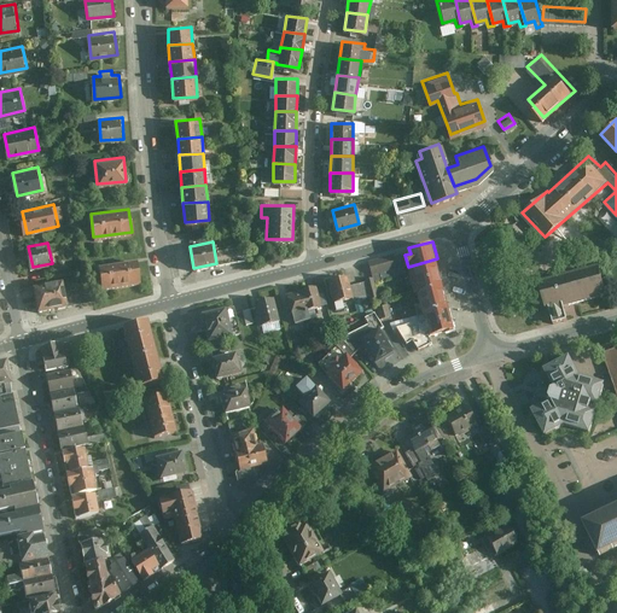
[(214,249),(216,263),(244,257),(242,243),(214,249)]
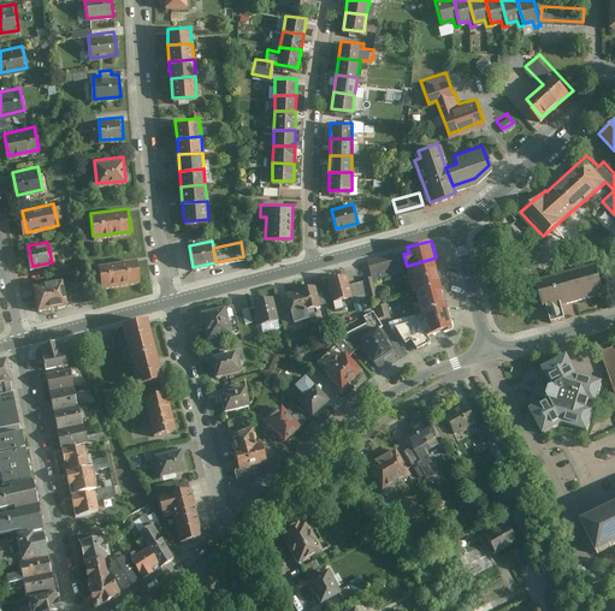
[(397,264),(392,249),(367,256),(373,278),(380,276),(378,268),(397,264)]
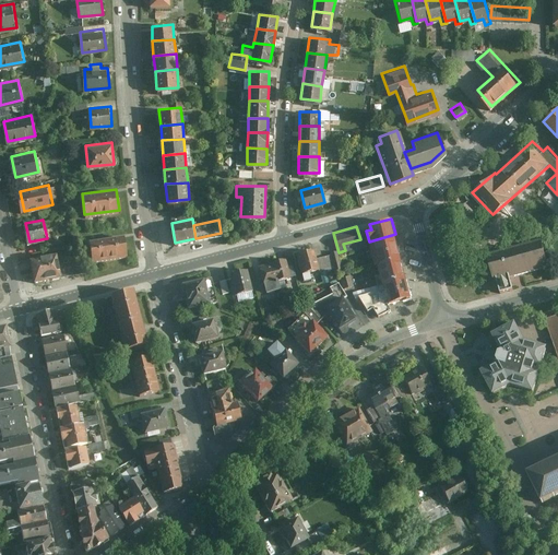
[(123,234),(87,239),(91,259),(126,255),(123,234)]
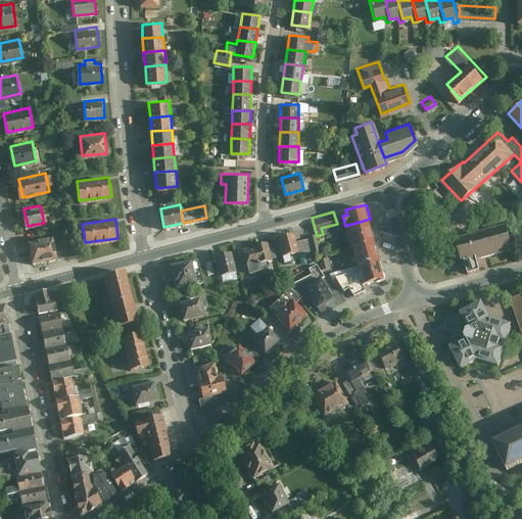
[(351,246),(353,245),(375,240),(370,219),(345,226),(351,246)]
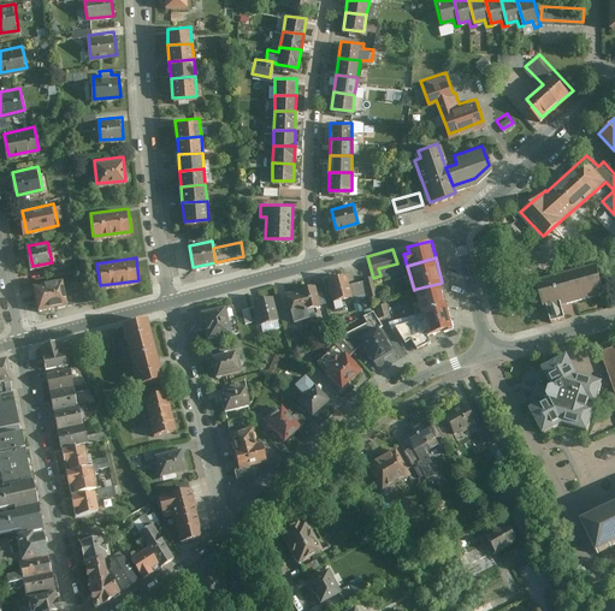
[(604,291),(596,261),(533,278),(542,308),(547,306),(549,319),(565,314),(561,302),(604,291)]
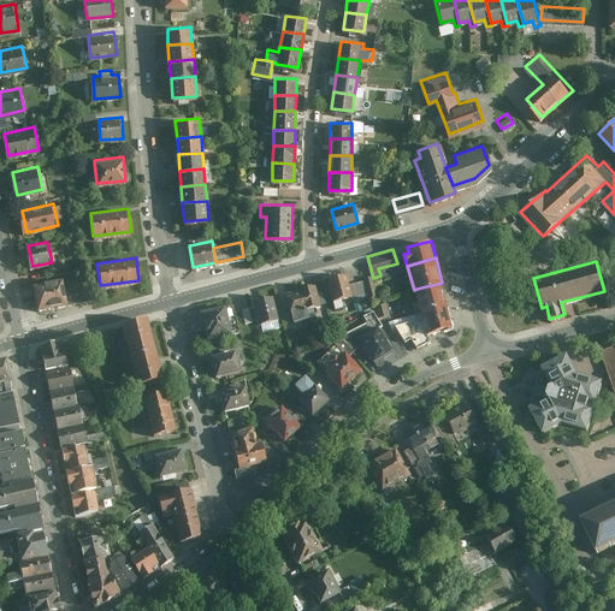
[(347,273),(327,278),(331,298),(352,295),(349,282),(347,273)]
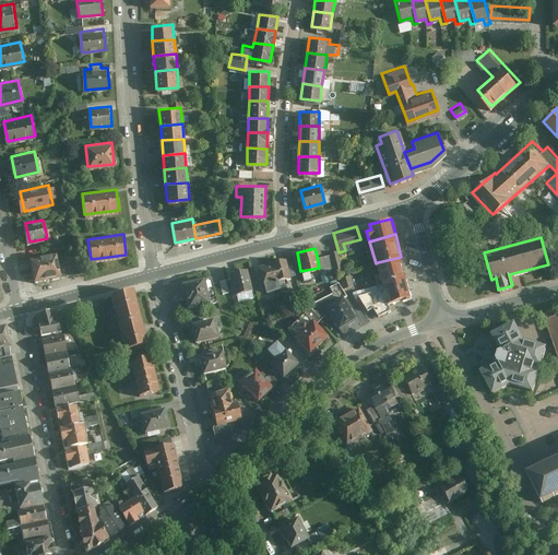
[(336,248),(330,249),(330,251),(333,266),(334,268),(341,267),(336,248)]
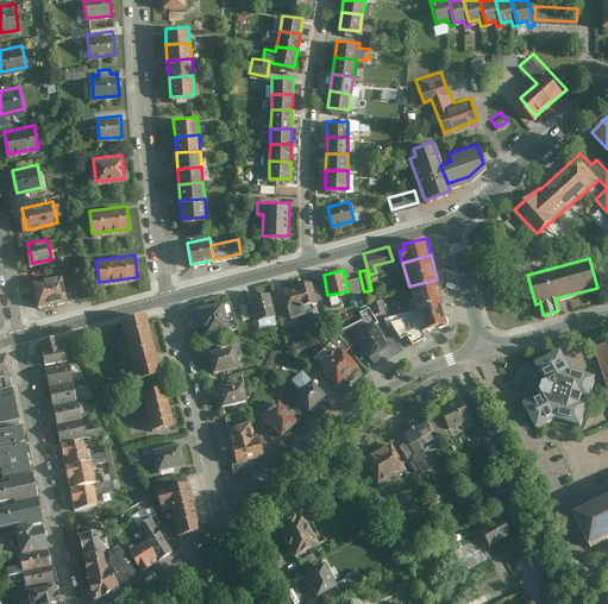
[(363,289),(359,274),(345,278),(348,291),(348,293),(363,289)]
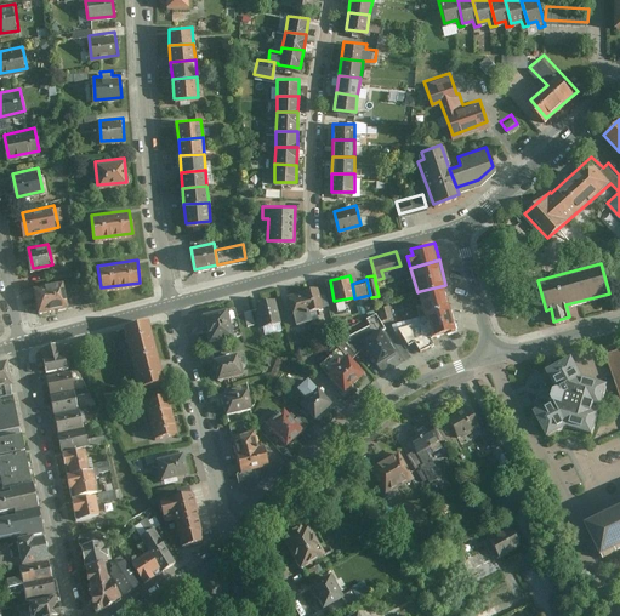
[(66,280),(34,286),(39,311),(72,304),(68,290),(66,280)]
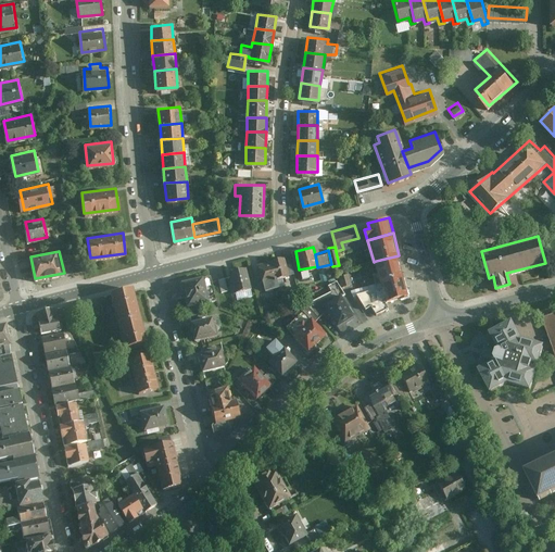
[(82,254),(61,260),(64,273),(85,267),(82,254)]
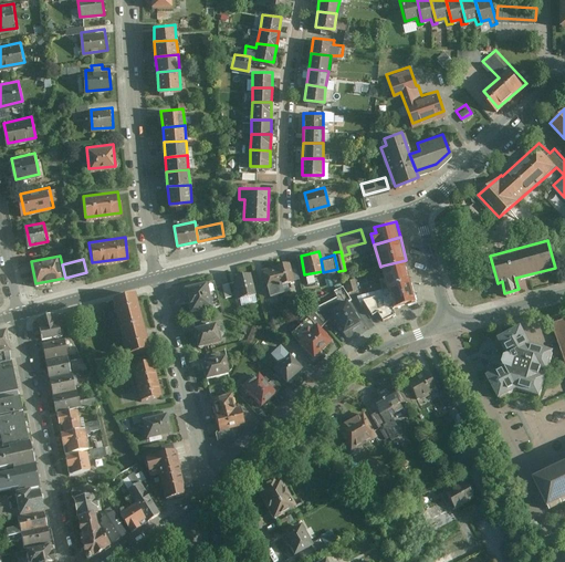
[(290,260),(262,267),(270,294),(284,290),(282,281),(294,278),(290,260)]
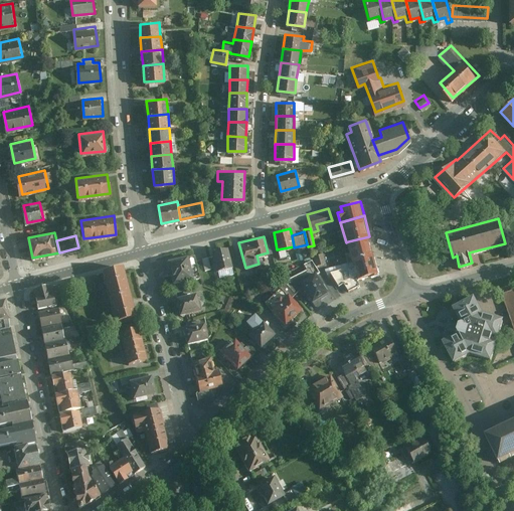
[(374,252),(369,236),(348,241),(352,259),(374,252)]
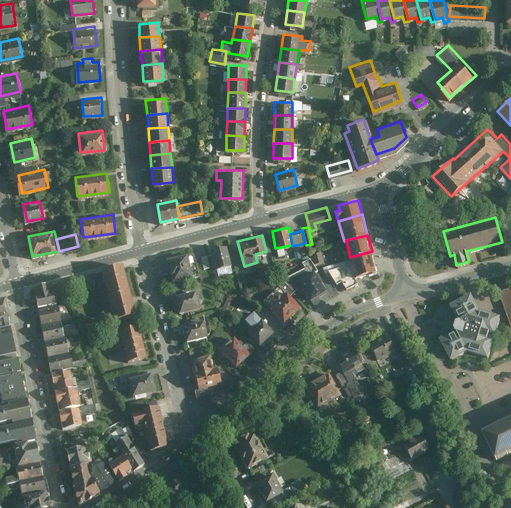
[(231,264),(226,244),(210,248),(215,268),(217,267),(218,273),(230,269),(228,264),(231,264)]
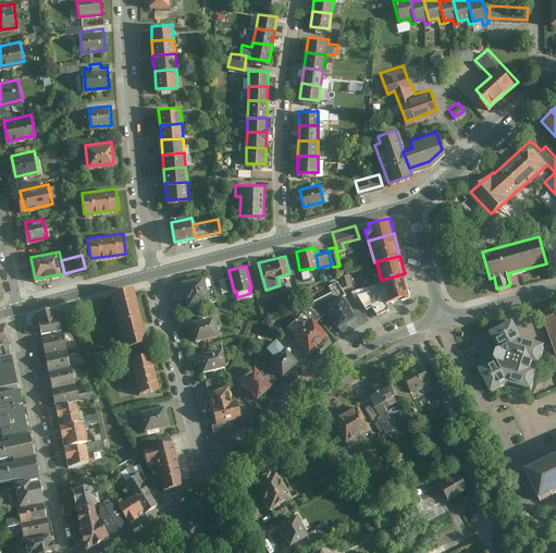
[(343,283),(353,281),(350,270),(341,272),(343,283)]
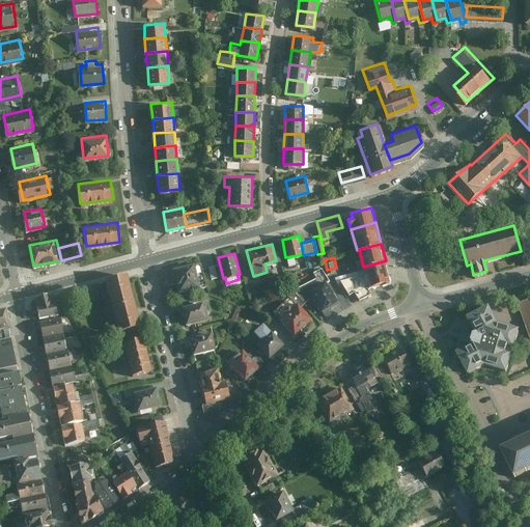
[(363,267),(365,271),(340,279),(350,293),(355,289),(359,298),(370,293),(369,287),(391,281),(386,260),(363,267)]
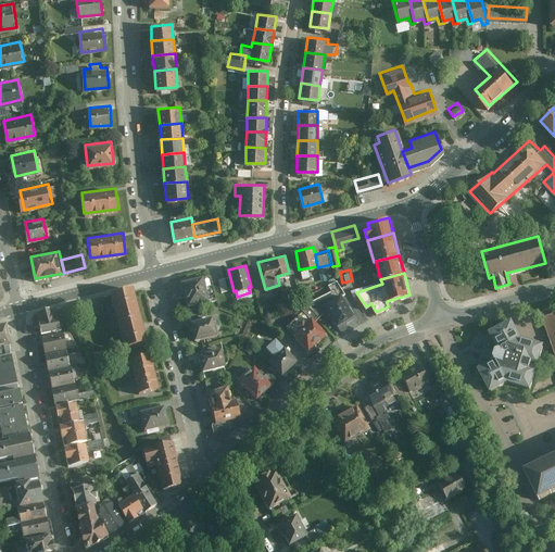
[(210,301),(203,275),(180,280),(187,305),(210,301)]
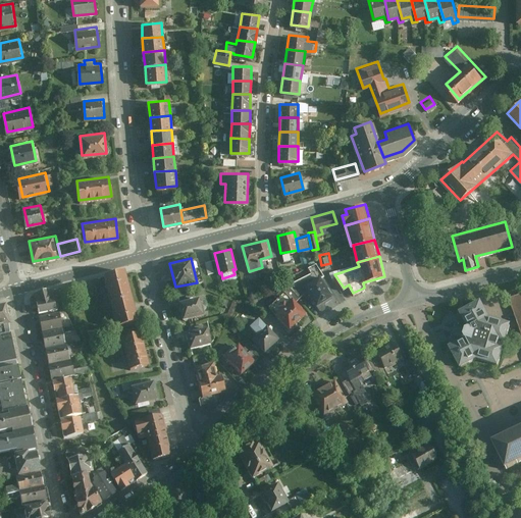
[(306,289),(317,305),(333,295),(321,275),(324,274),(316,261),(307,265),(311,271),(288,282),(300,296),(306,289)]
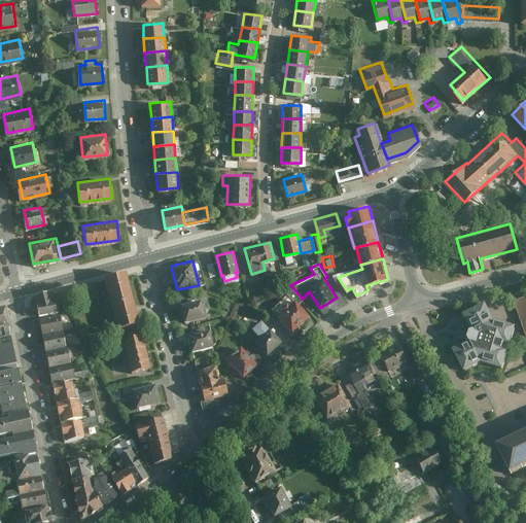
[(139,322),(126,271),(104,276),(117,328),(139,322)]
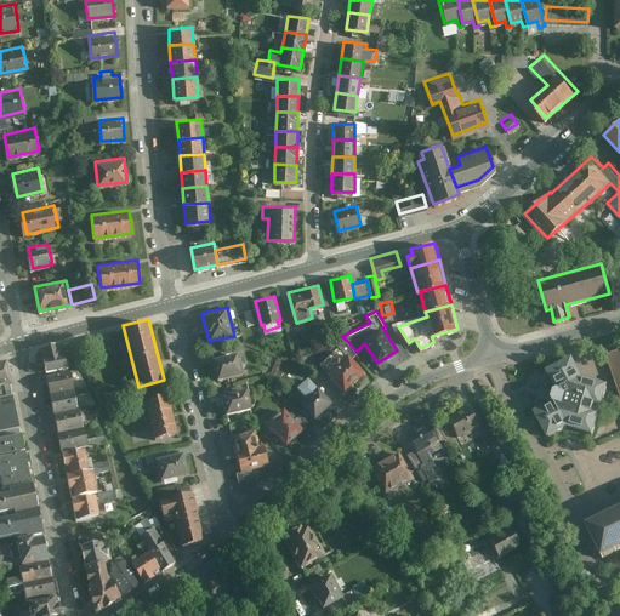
[(114,343),(109,329),(68,341),(73,355),(114,343)]
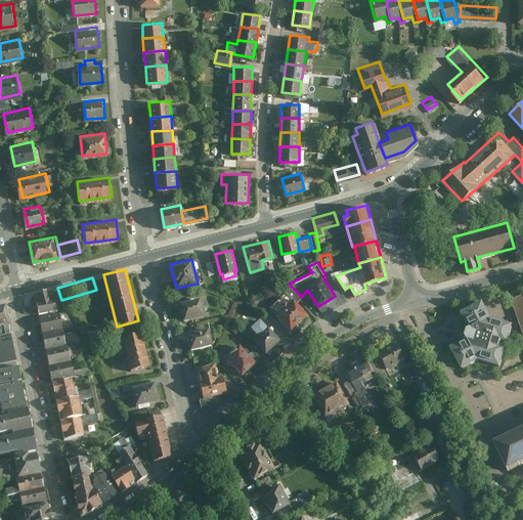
[(50,288),(33,292),(37,311),(54,307),(50,288)]
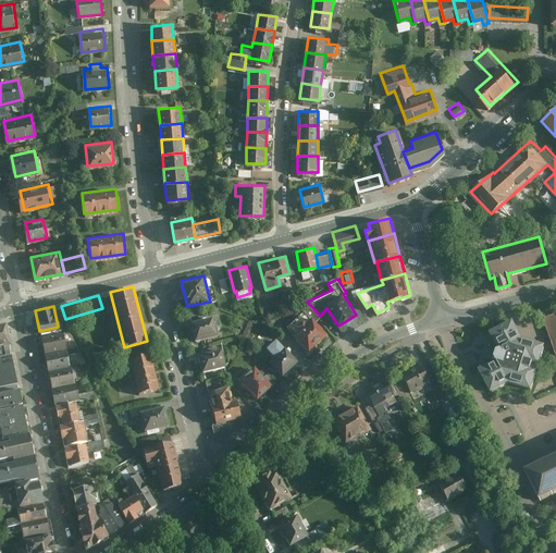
[(555,310),(542,316),(555,355),(555,457),(526,470),(538,502),(555,493),(555,529),(554,531),(555,537),(555,310)]
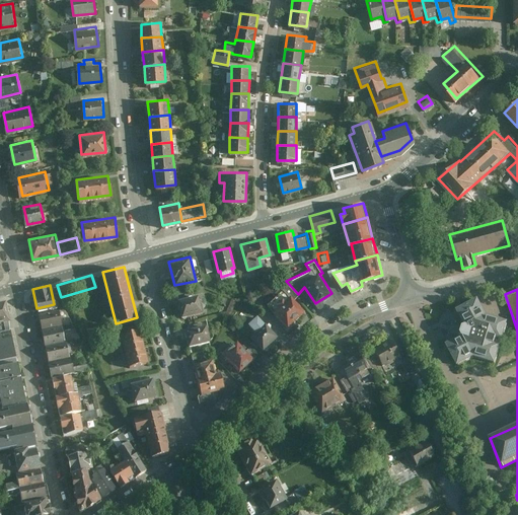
[(202,311),(198,294),(177,299),(181,316),(202,311)]
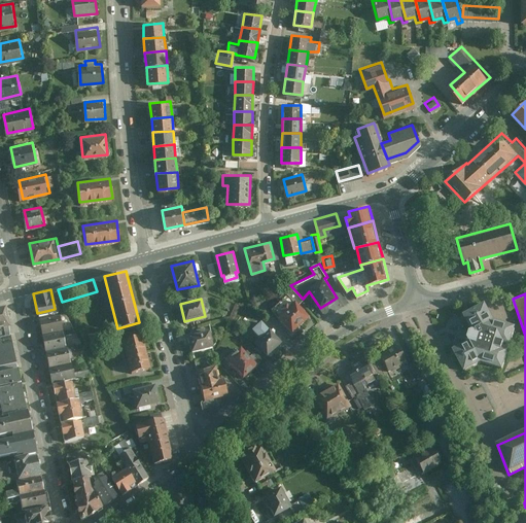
[(292,332),(310,315),(295,300),(290,305),(287,302),(281,308),(283,310),(278,315),(292,332)]
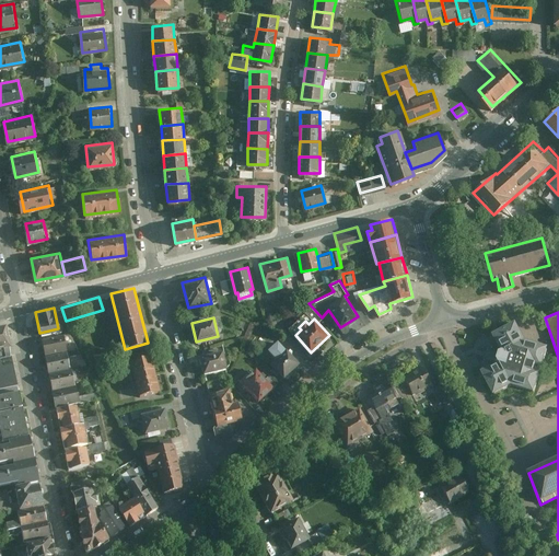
[(547,346),(524,338),(514,321),(491,333),(500,350),(498,351),(497,356),(496,360),(497,361),(479,370),(492,394),(511,384),(534,392),(542,365),(547,346)]
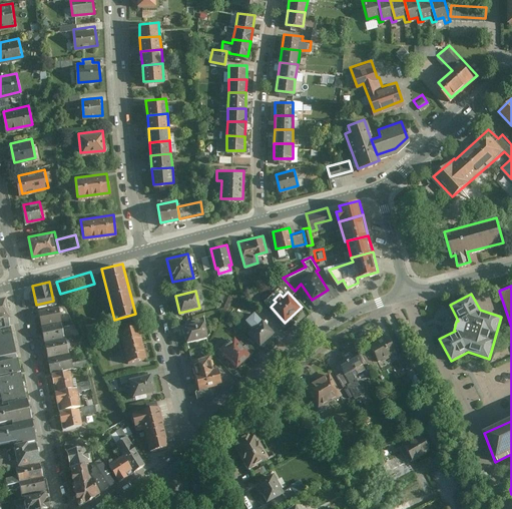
[(0,318),(8,316),(4,296),(0,297),(0,318)]
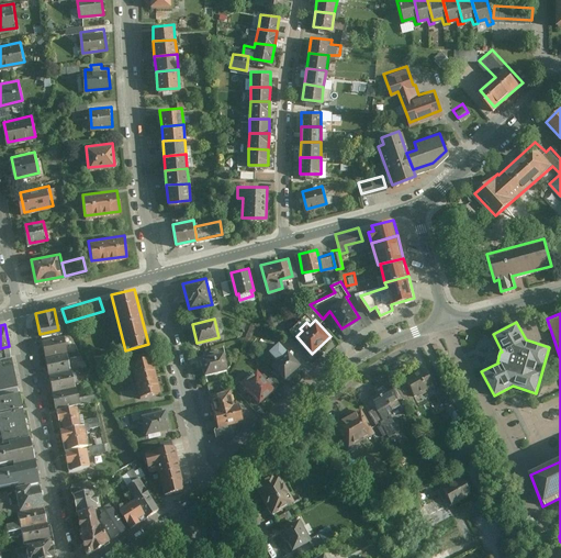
[(63,334),(41,338),(44,355),(66,350),(63,334)]
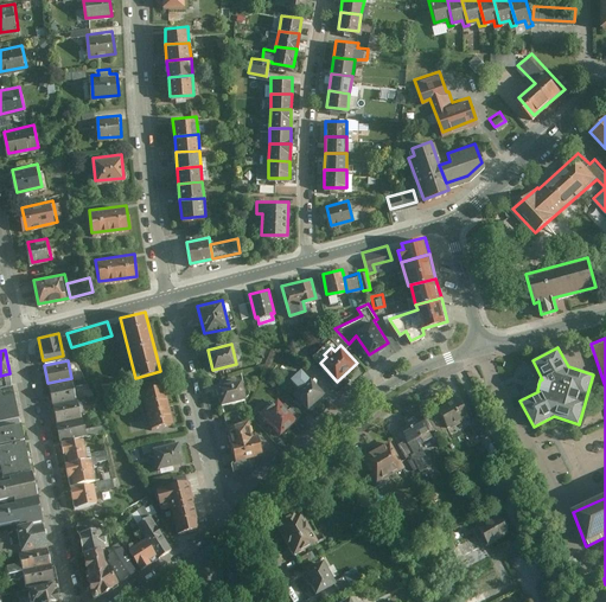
[(311,378),(301,369),(291,379),(299,388),(293,394),(308,409),(326,392),(311,377),(311,378)]
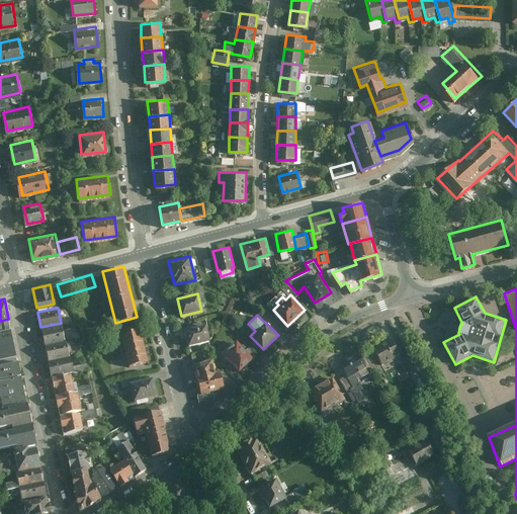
[(210,340),(206,323),(184,329),(188,345),(210,340)]
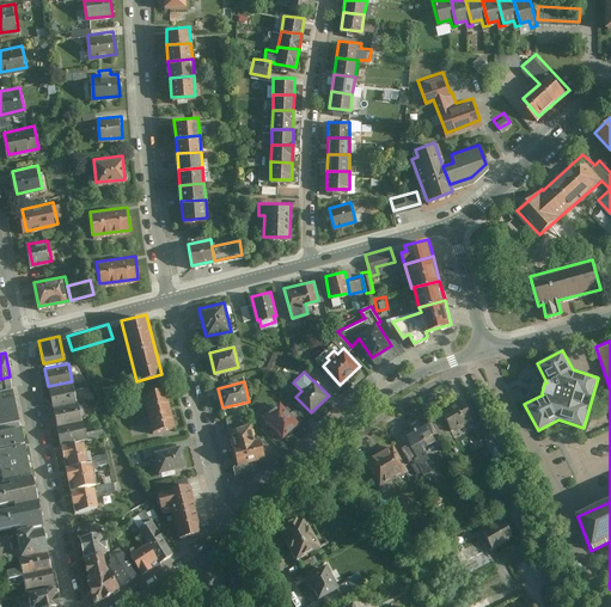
[(72,382),(48,387),(52,405),(75,400),(72,382)]
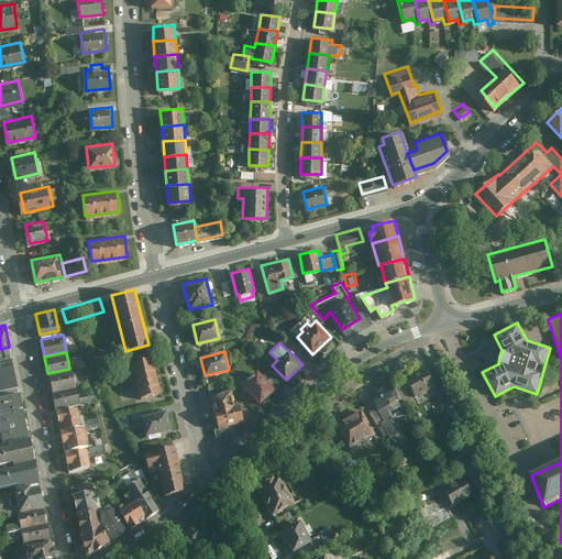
[(0,388),(17,385),(10,354),(0,357),(0,388)]
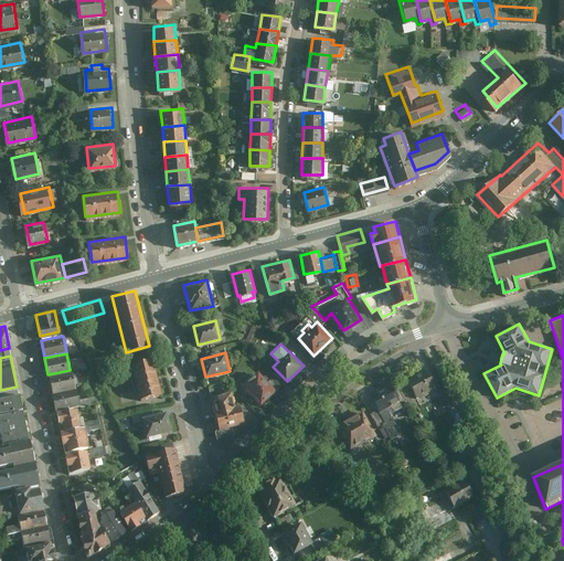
[(161,393),(151,358),(131,363),(140,399),(161,393)]
